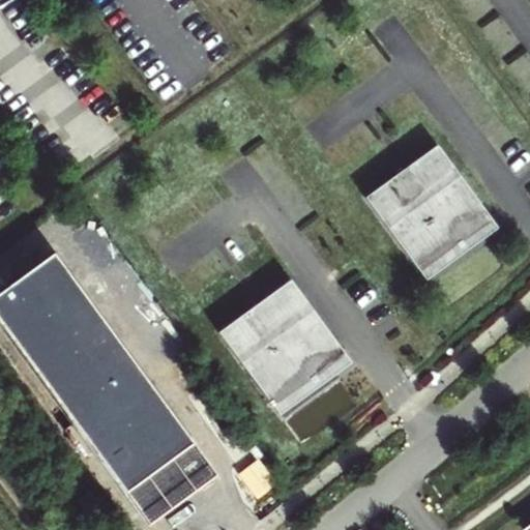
[(438,146),(365,199),(419,272),(421,270),(419,268),(453,243),(463,255),(482,240),(484,239),(476,227),(488,218),(489,222),(492,219),(438,146)]
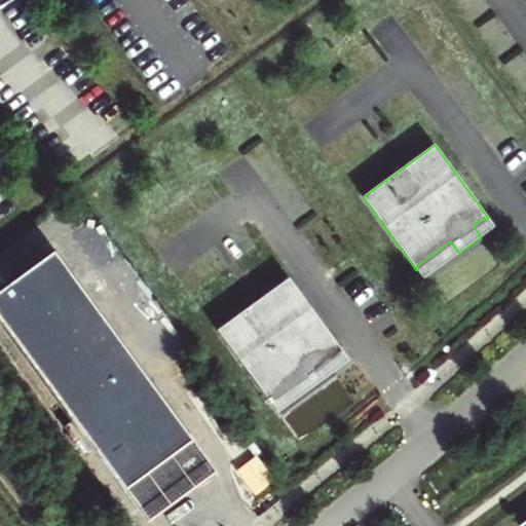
[(481,237),(494,227),(488,218),(485,220),(484,217),(473,225),(481,237)]
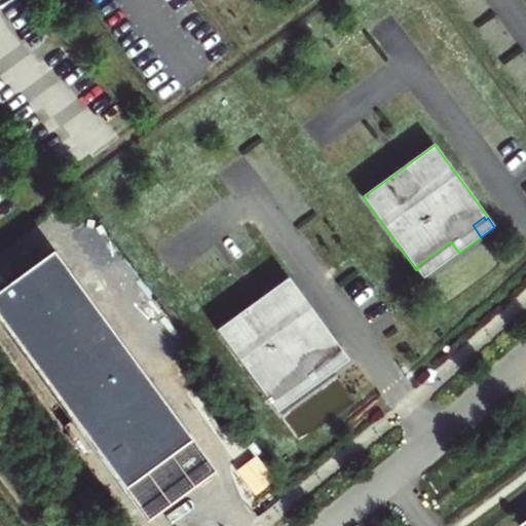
[(418,268),(416,270),(422,279),(459,253),(450,241),(416,266),(418,268)]
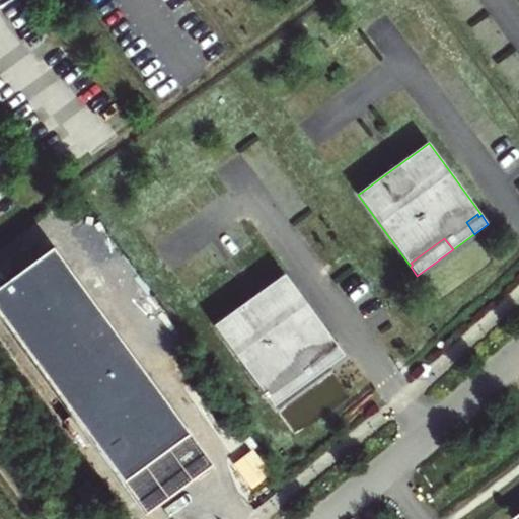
[(283,274),(213,325),(265,397),(267,395),(266,393),(299,369),(307,380),(327,366),(329,365),(320,353),(331,345),(334,347),(336,346),(283,274)]
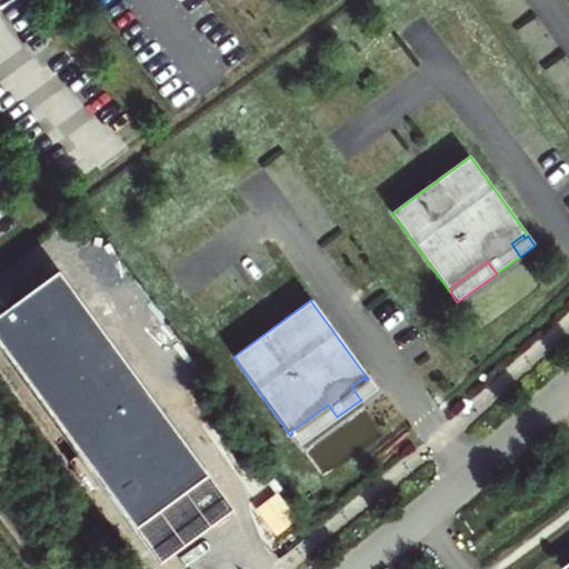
[(361,400),(376,389),(368,379),(366,380),(363,378),(351,387),(361,400)]
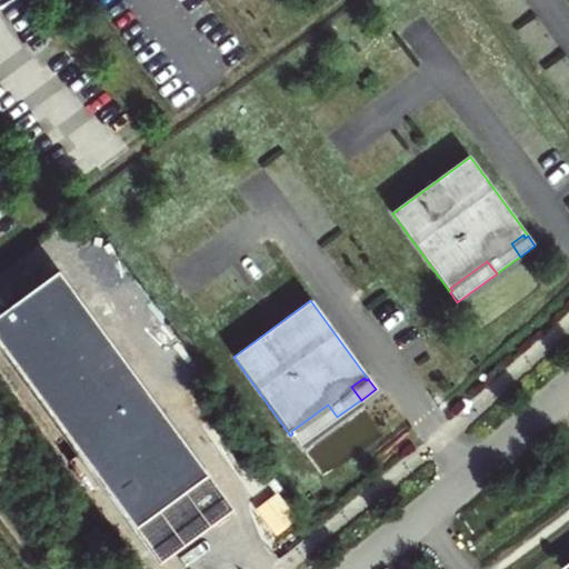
[(292,433),(290,436),(298,446),(337,417),(328,405),(291,431),(292,433)]
